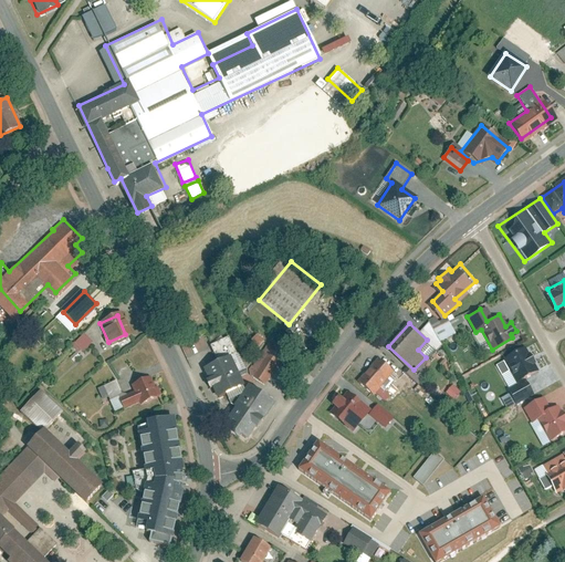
[(247,343),(254,350),(264,337),(257,331),(247,343)]
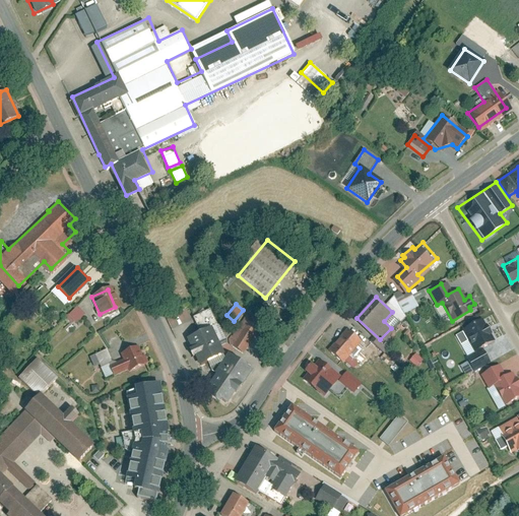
[(68,315),(75,322),(85,312),(77,305),(68,315)]
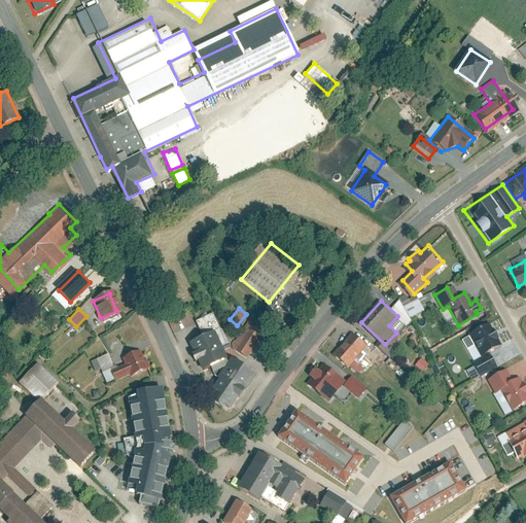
[(234,354),(230,359),(217,330),(224,326),(217,311),(199,319),(205,334),(193,340),(203,364),(213,360),(219,374),(209,390),(232,405),(234,406),(253,375),(254,375),(257,370),(234,354)]
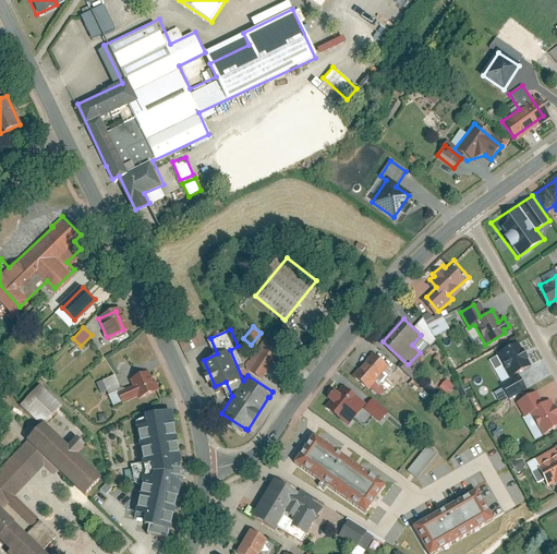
[(280,344),(268,335),(251,359),(262,368),(280,344)]
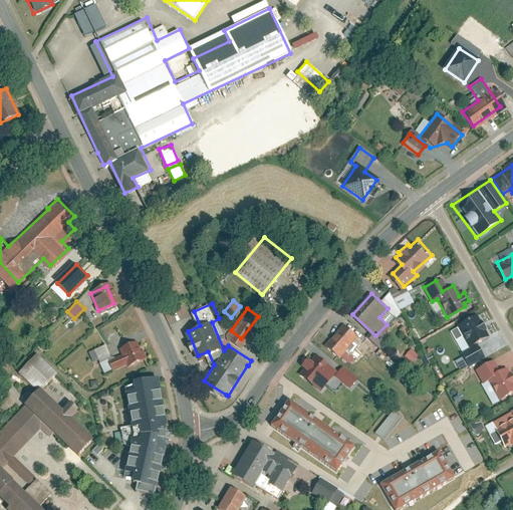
[(479,311),(460,322),(473,343),(460,352),(468,365),(485,353),(479,341),(491,333),(479,311)]
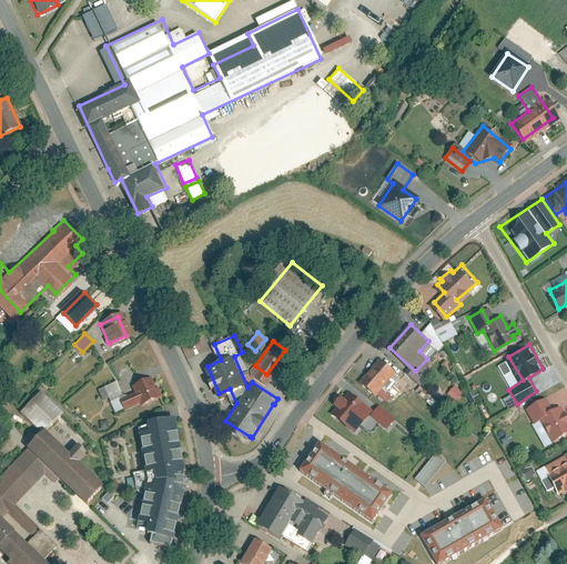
[(378,356),(360,380),(375,392),(394,369),(378,356)]
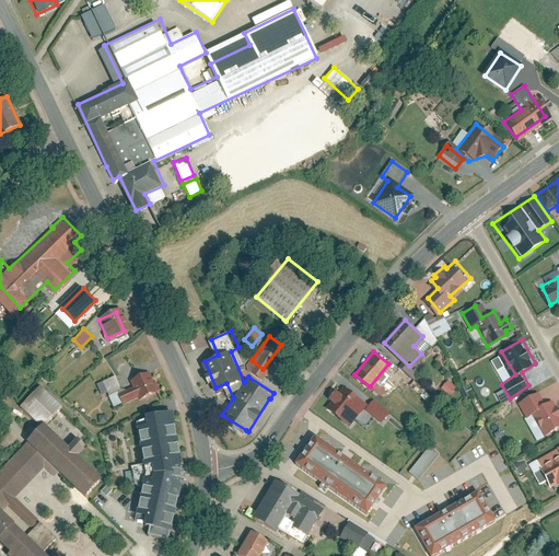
[(140,401),(155,394),(146,373),(135,379),(138,385),(123,392),(114,373),(103,379),(115,406),(138,396),(140,401)]
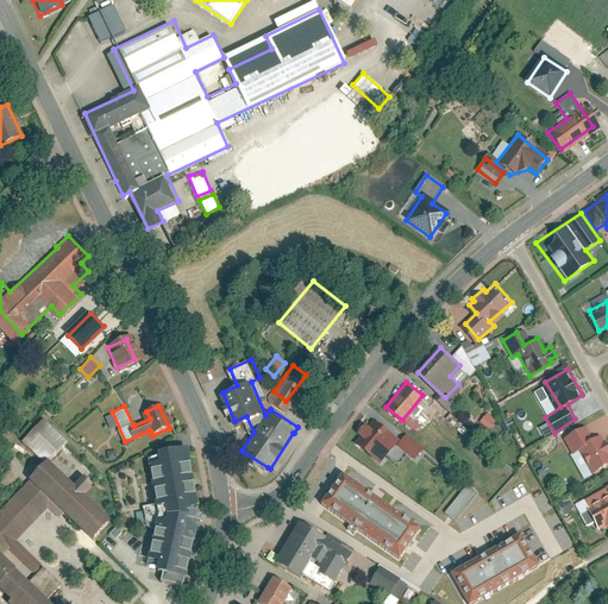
[(480,421),(490,427),(496,417),(487,410),(480,421)]
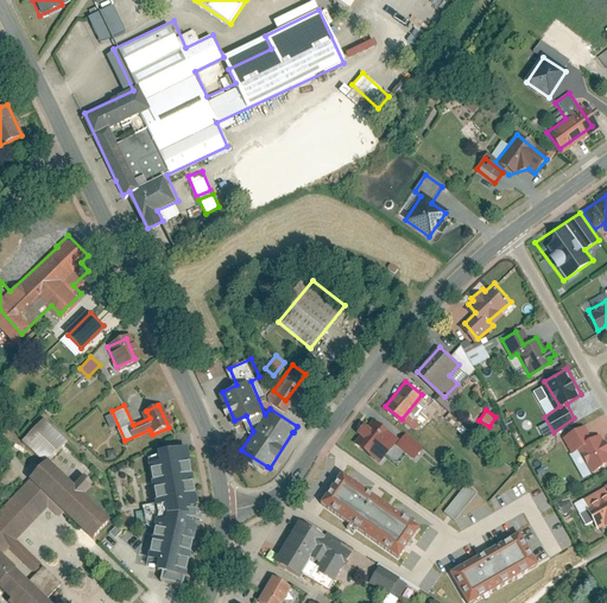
[(396,448),(404,438),(379,416),(362,435),(375,446),(384,438),(392,445),(396,448)]
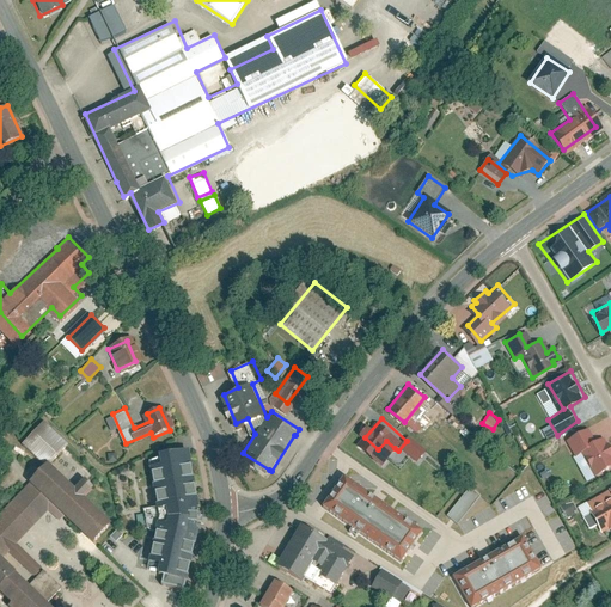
[(46,420),(29,435),(50,458),(67,442),(46,420)]
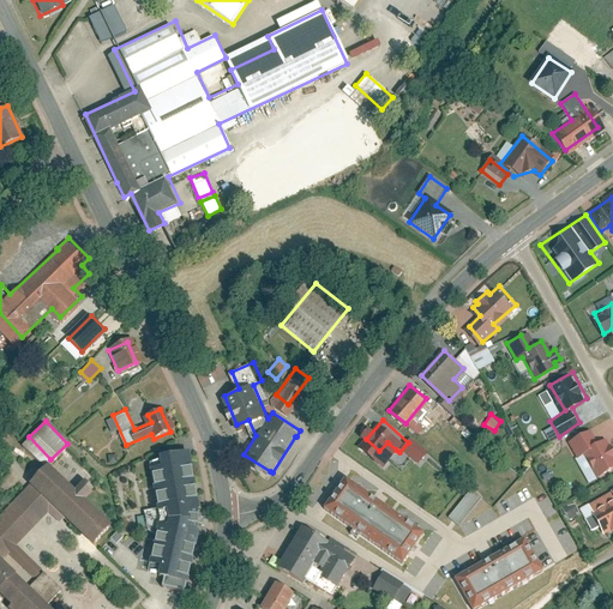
[(581,429),(566,439),(577,459),(581,457),(594,478),(612,466),(612,450),(604,435),(590,445),(581,429)]
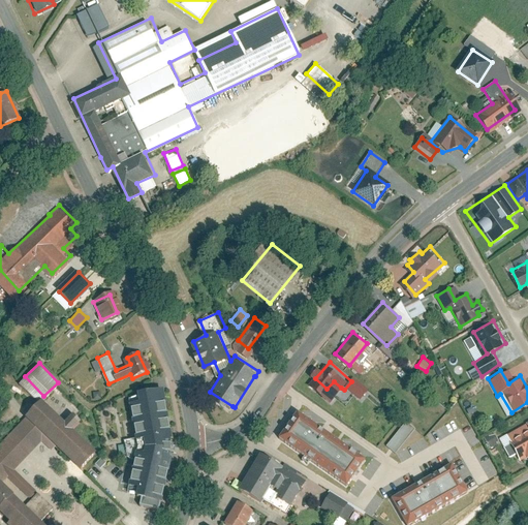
[(169,436),(173,436),(163,388),(136,392),(136,400),(129,402),(134,436),(125,438),(127,452),(129,455),(132,457),(128,483),(136,485),(135,494),(141,496),(140,501),(158,506),(173,454),(169,454),(169,436)]
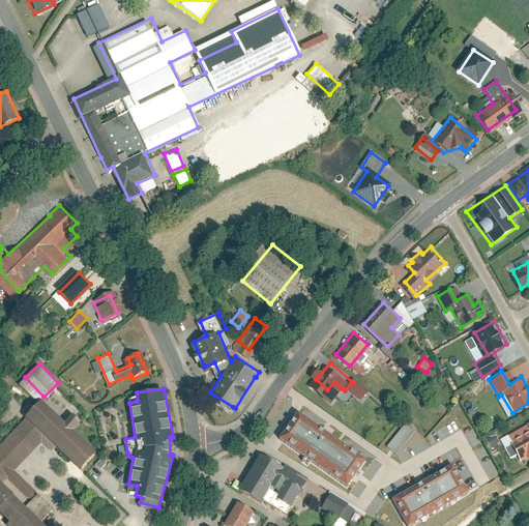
[(0,443),(0,498),(27,525),(53,525),(42,516),(55,504),(15,464),(49,430),(80,461),(93,447),(76,429),(82,420),(74,411),(66,419),(46,399),(0,443)]
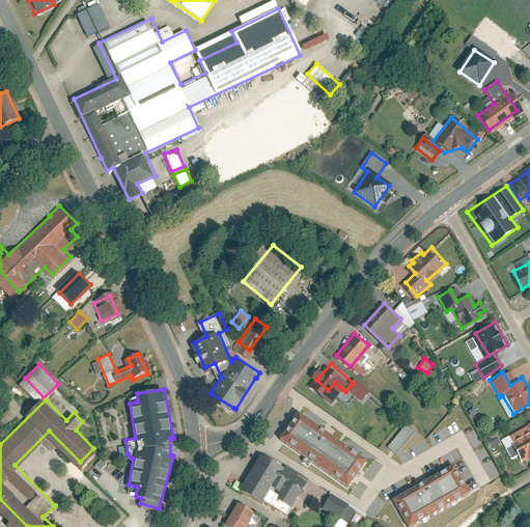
[(299,410),(279,438),(349,486),(368,458),(299,410)]
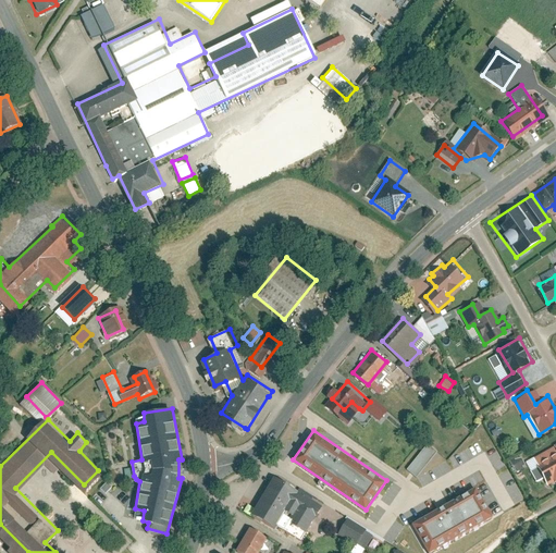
[(416,476),(436,450),(427,441),(406,468),(416,476)]
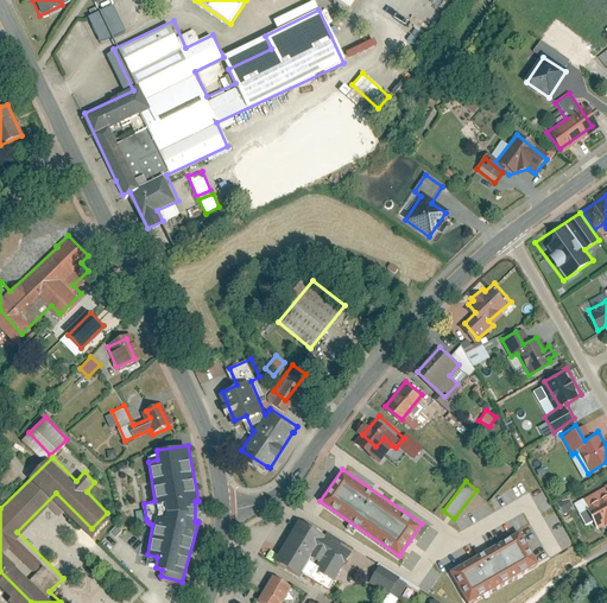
[(606,486),(602,489),(605,493),(587,502),(593,513),(600,508),(606,520),(606,486)]
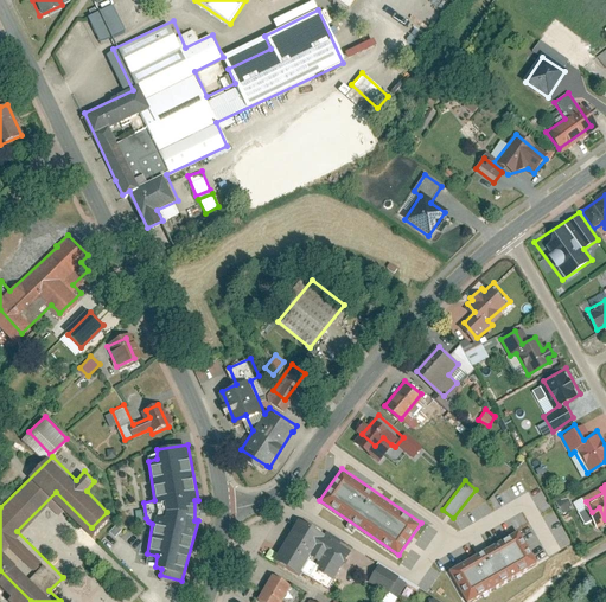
[(556,498),(561,511),(572,506),(567,493),(556,498)]
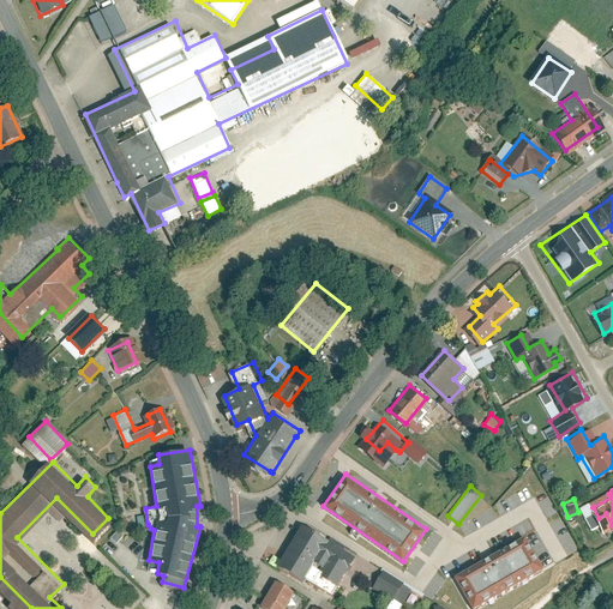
[(548,519),(550,562),(577,548),(560,514),(552,519),(548,519)]
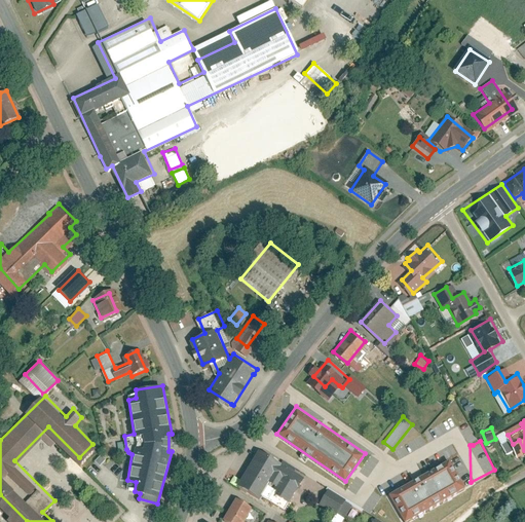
[(286,499),(302,475),(262,450),(244,480),(262,491),(265,486),(286,499)]
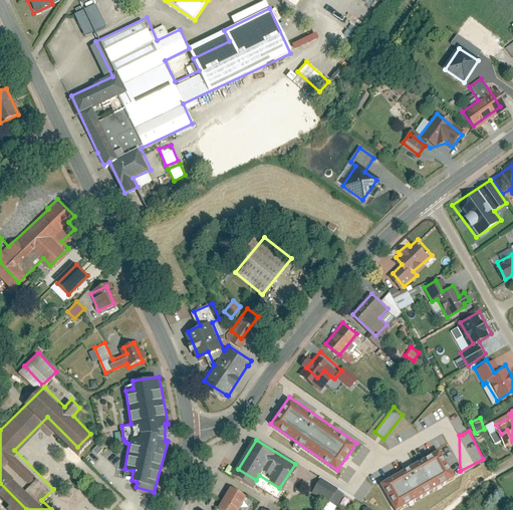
[(395,509),(455,477),(439,448),(377,483),(393,509),(395,509)]
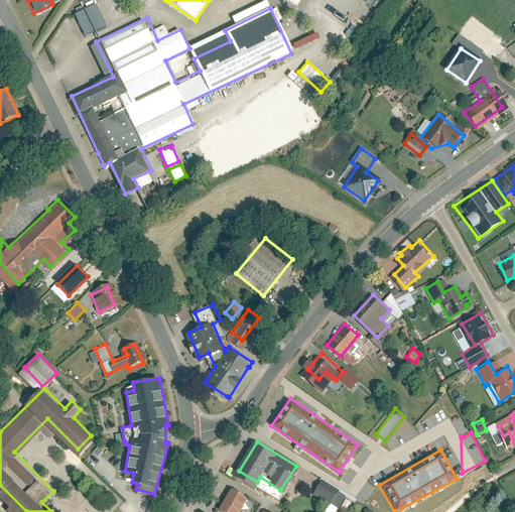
[(335,493),(318,483),(313,492),(330,502),(335,493)]
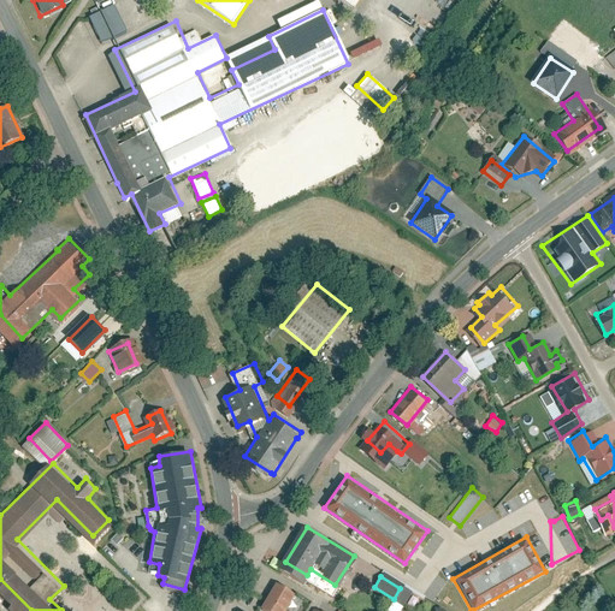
[(293,594),(276,585),(264,605),(272,610),(294,610),(295,610),(287,605),(293,594)]
